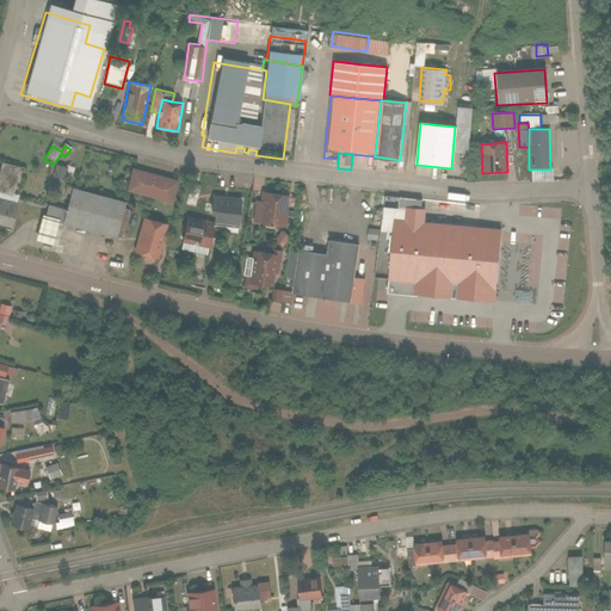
[(0,165),(0,166),(0,195),(12,199),(20,170),(0,165)]
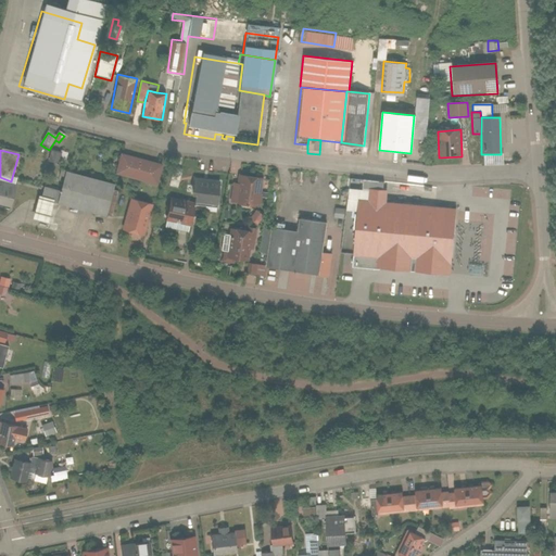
[(163,166),(121,155),(115,176),(158,187),(163,166)]
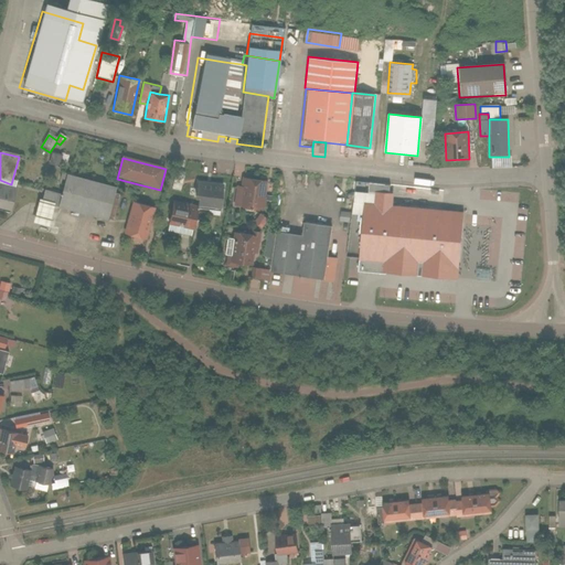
[(116,190),(65,177),(60,196),(56,210),(107,223),(116,190)]
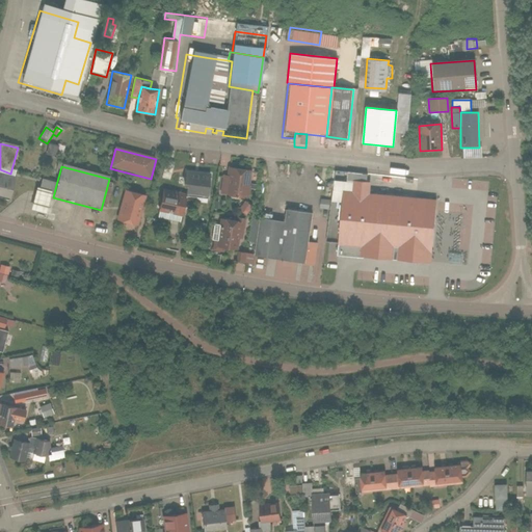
[(0,200),(8,203),(14,180),(11,179),(14,174),(10,174),(0,169),(0,200)]
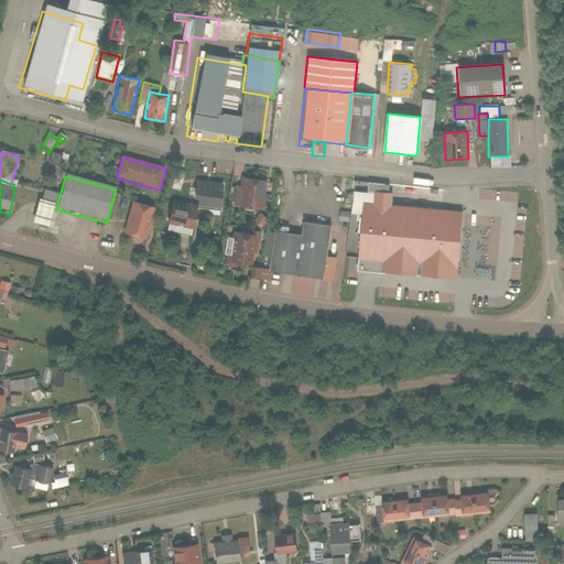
[(263,212),(268,184),(241,180),(240,188),(237,187),(234,207),(263,212)]
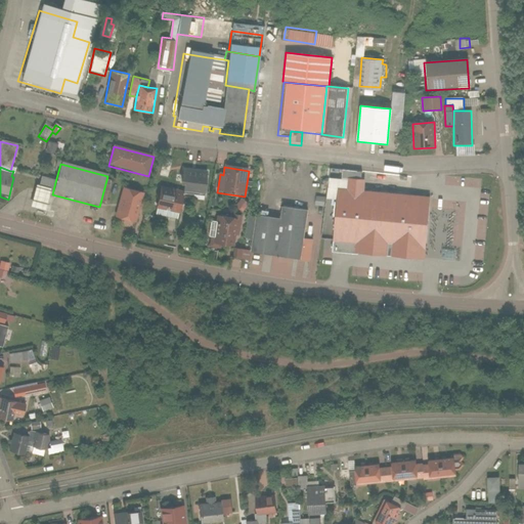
[(207,173),(180,170),(177,193),(181,193),(204,197),(207,173)]
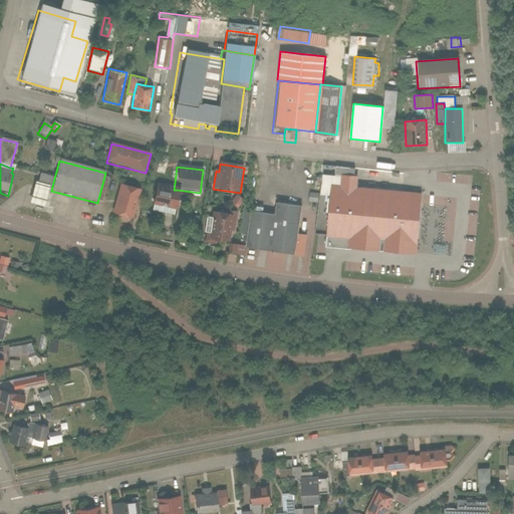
[(38,188),(51,191),(54,179),(41,175),(38,188)]
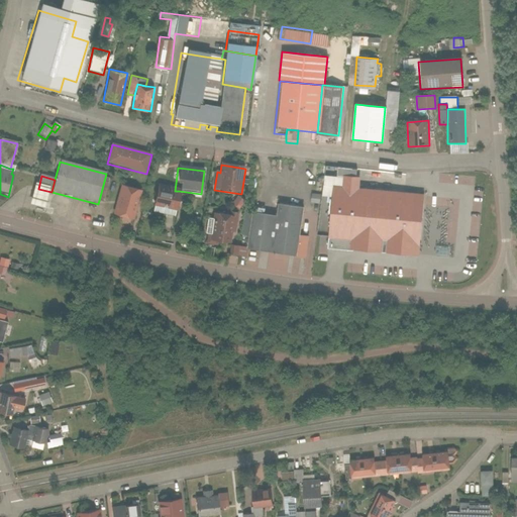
[(358,191),(359,180),(342,179),(341,189),(332,189),(328,235),(327,238),(349,240),(348,249),(419,255),(424,197),(404,195),(358,191)]
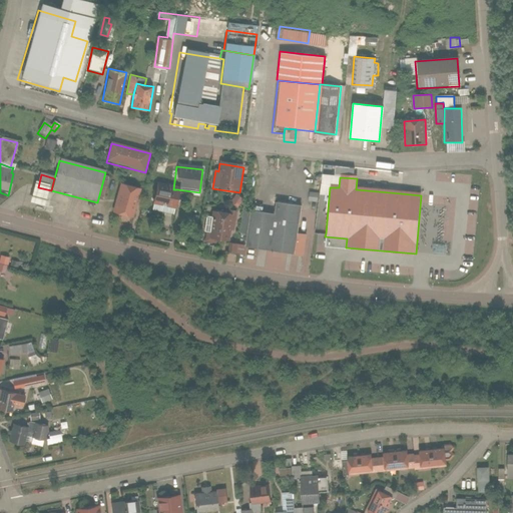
[(138,189),(120,184),(112,215),(130,220),(138,189)]
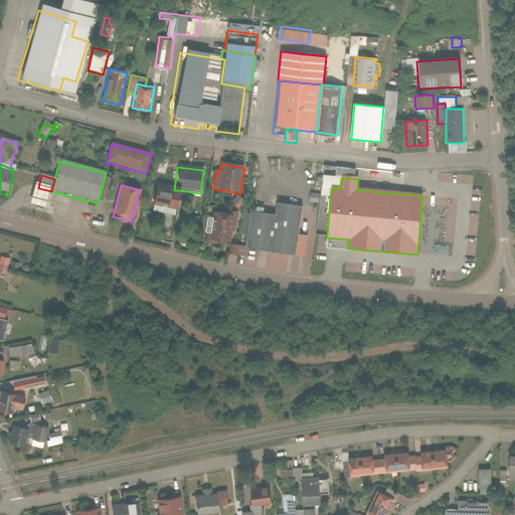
[(174,190),(157,186),(153,206),(174,210),(178,190),(174,190)]
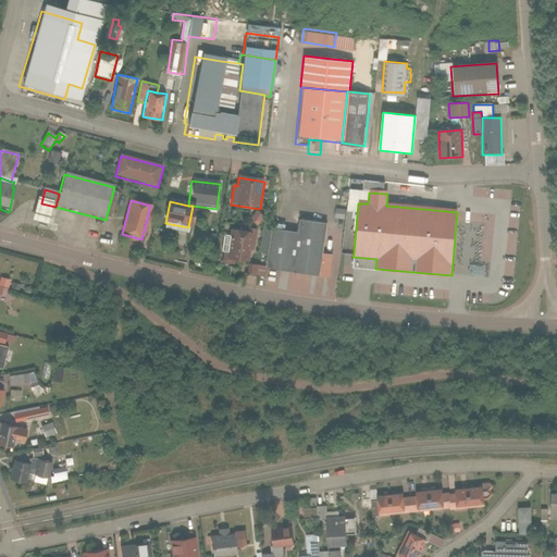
[(49,230),(56,207),(41,203),(38,202),(32,225),(49,230)]
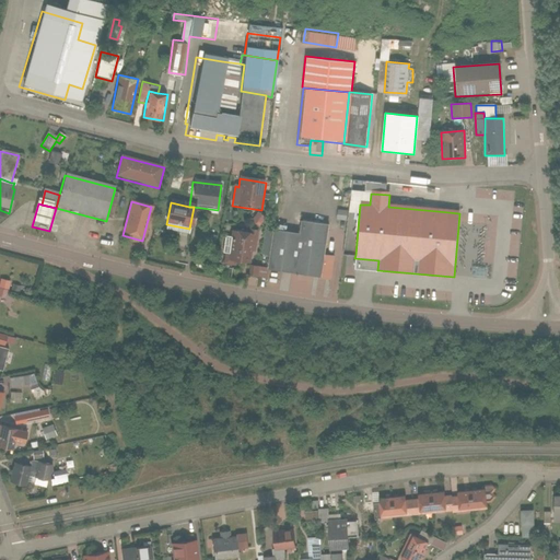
[(349,220),(350,210),(341,208),(339,218),(349,220)]
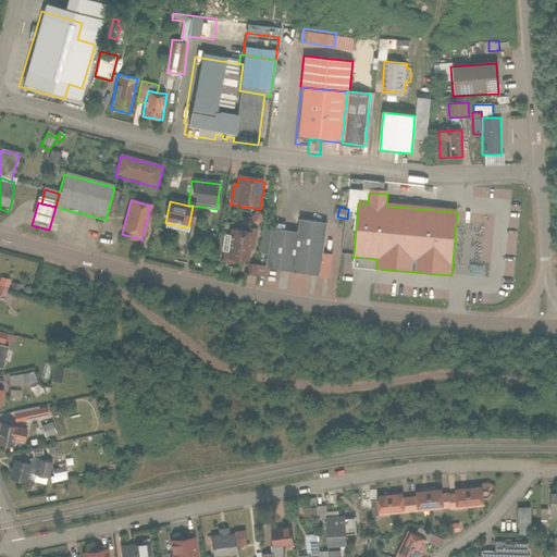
[(261,224),(267,214),(259,209),(252,219),(261,224)]
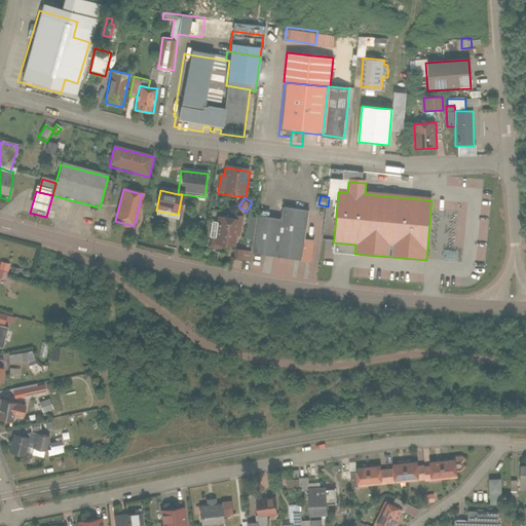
[(252,242),(250,254),(235,252),(233,261),(250,264),(251,256),(300,263),(303,238),(307,213),(282,209),(279,221),(249,216),(245,241),(252,242)]
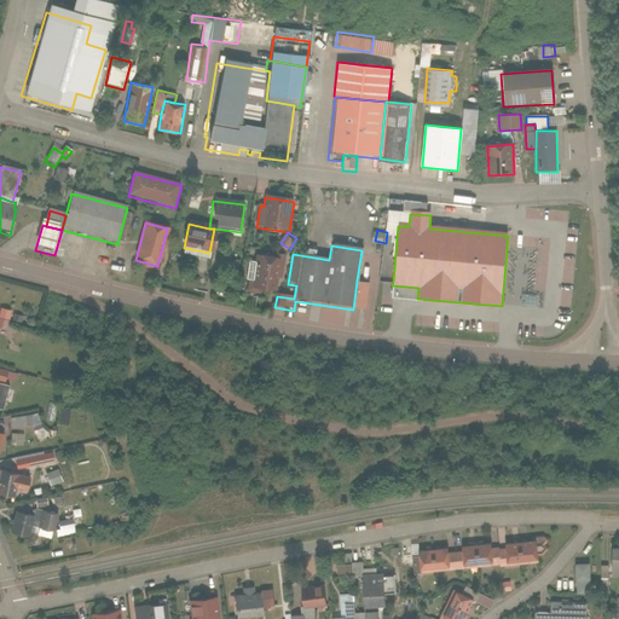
[(248,282),(246,294),(259,296),(260,291),(276,295),(278,281),(281,281),(284,258),(275,256),(275,260),(255,258),(254,265),(248,264),(244,282),(248,282)]
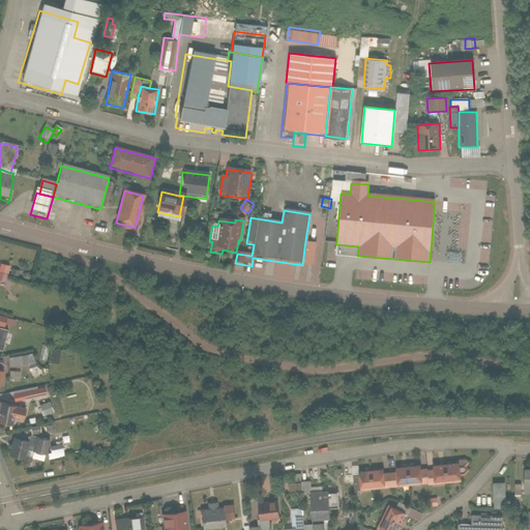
[(320,242),(305,240),(302,265),(316,267),(320,242)]
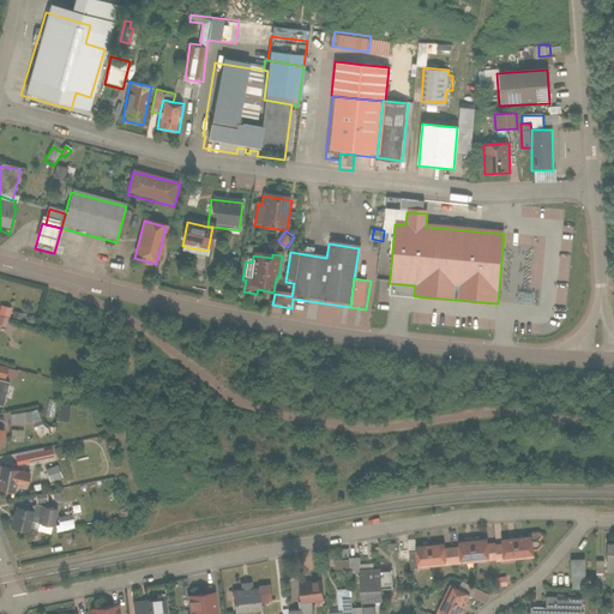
[(516,301),(537,302),(539,288),(517,287),(516,301)]
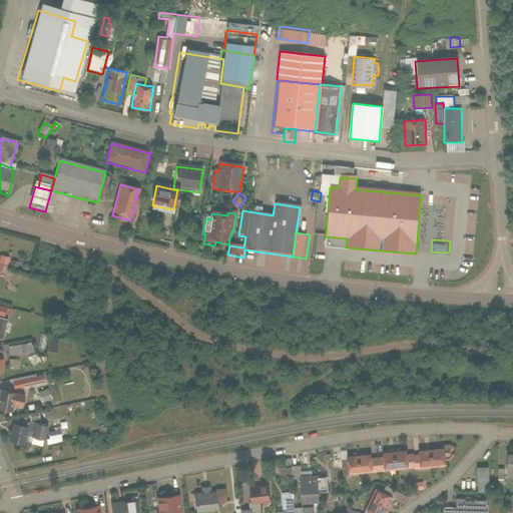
[(8,259),(0,257),(0,265),(6,267),(8,259)]
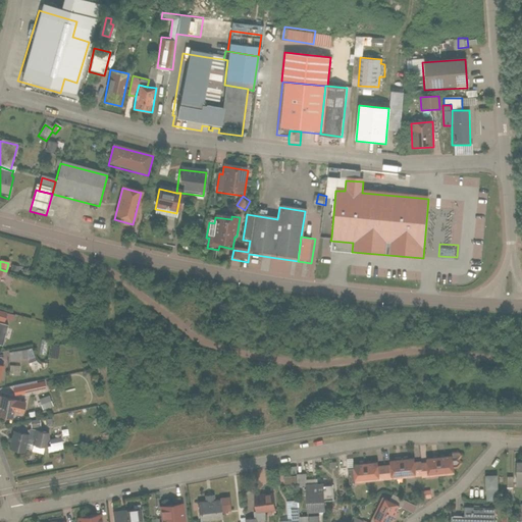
[(0,348),(3,349),(8,329),(0,326),(0,348)]
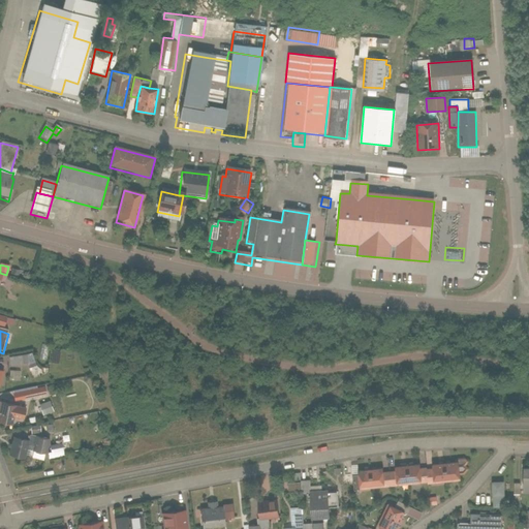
[(60,353),(51,353),(50,365),(59,366),(60,353)]
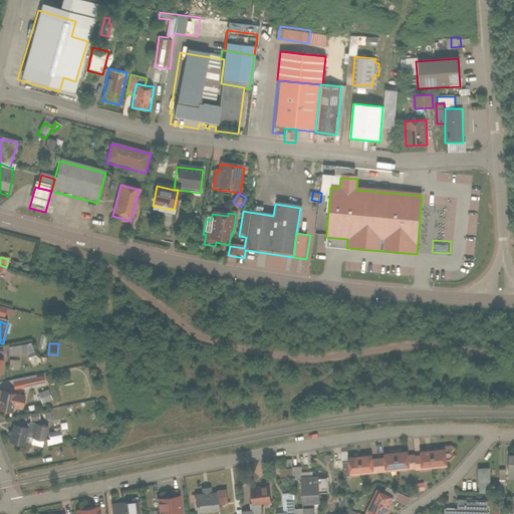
[(25,346),(7,349),(8,357),(26,354),(25,346)]
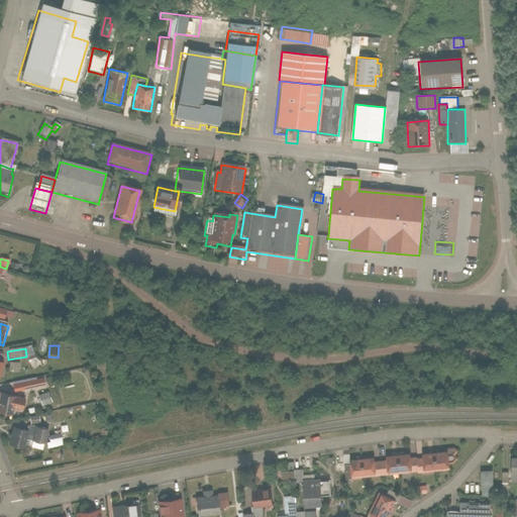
[(18,364),(8,364),(8,373),(18,373),(18,364)]
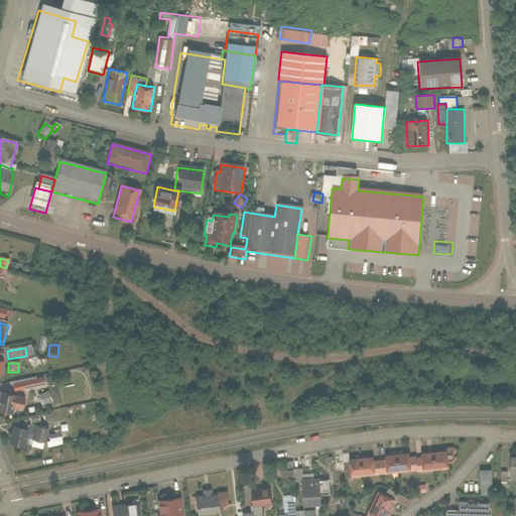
[(42,379),(12,386),(14,393),(44,386),(42,379)]
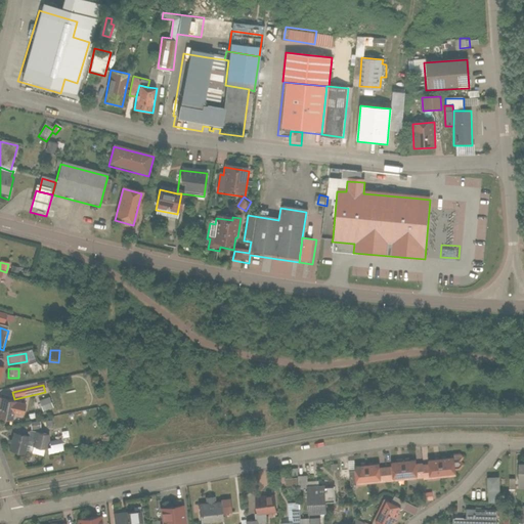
[(45,410),(55,407),(52,396),(42,399),(45,410)]
